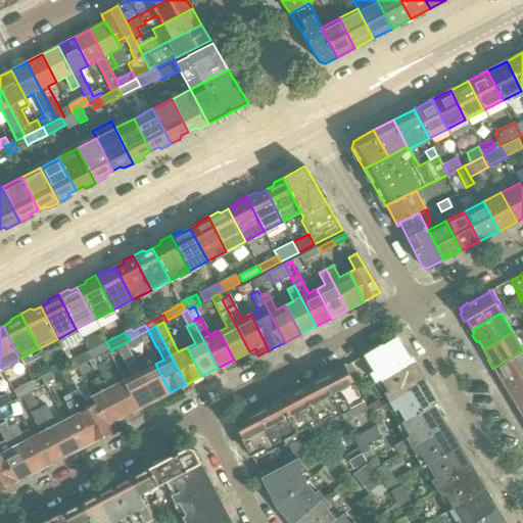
[(370,374),(374,381),(375,382),(381,379),(380,378),(409,361),(396,339),(382,349),(381,347),(365,358),(373,372),(370,374)]
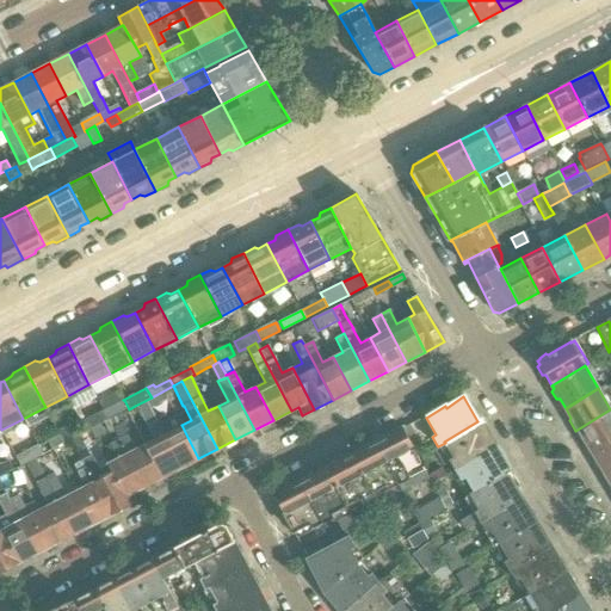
[(103,411),(107,420),(110,419),(119,414),(129,409),(124,400),(103,411)]
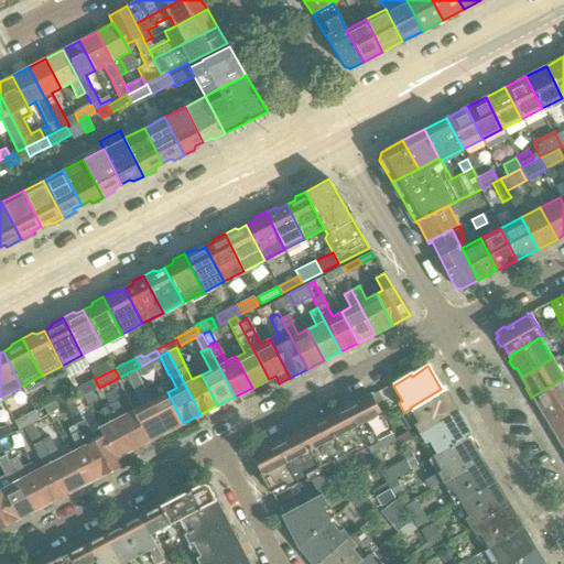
[(142,405),(133,410),(150,441),(166,432),(143,388),(133,370),(125,375),(133,393),(136,392),(142,405)]
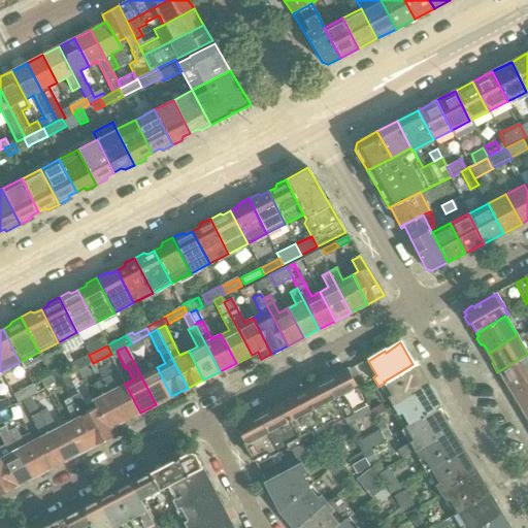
[(506,383),(510,389),(527,378),(527,354),(497,372),(503,383),(506,383)]
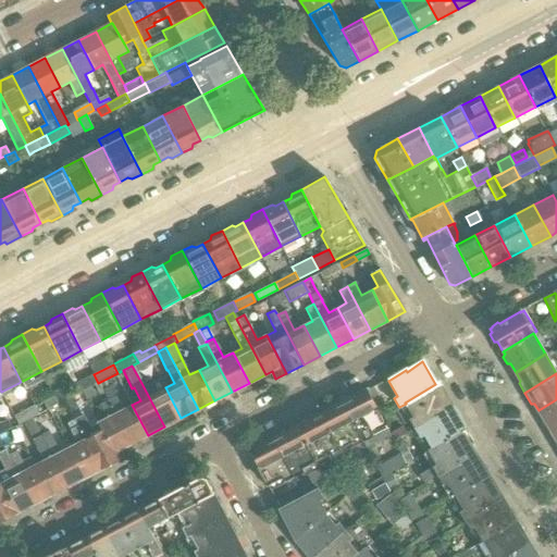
[(74,384),(75,387),(78,393),(98,383),(94,374),(74,384)]
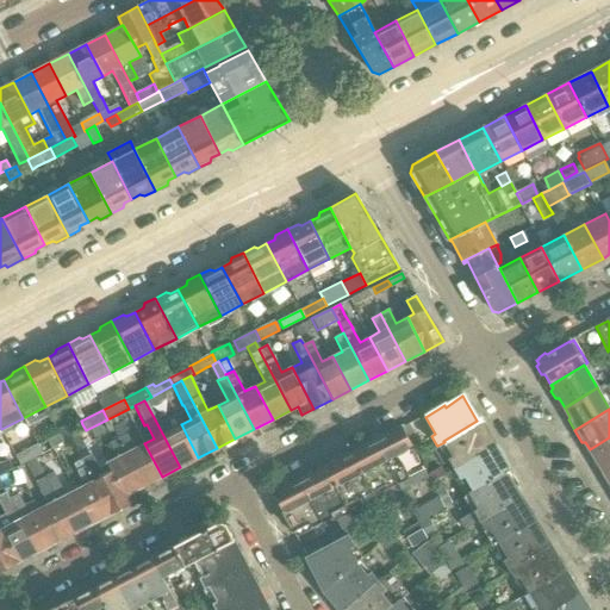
[(110,418),(119,439),(144,486),(162,477),(144,443),(134,449),(128,436),(130,435),(119,414),(110,418)]
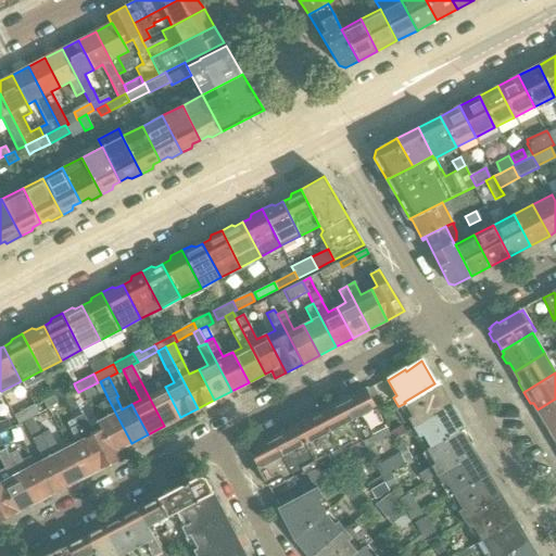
[(141,382),(164,426),(180,417),(165,387),(160,378),(151,382),(149,378),(141,382)]
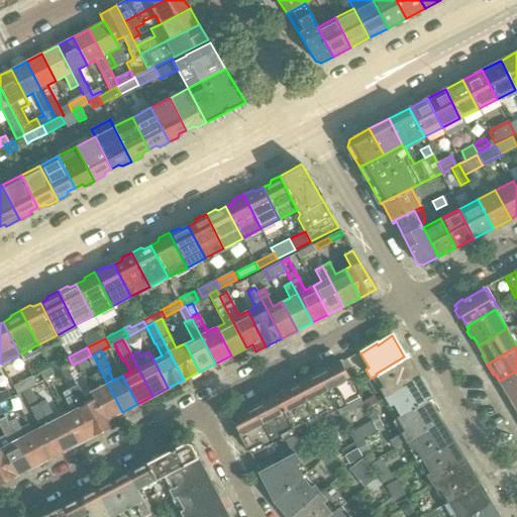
[(380,389),(385,398),(419,378),(407,356),(405,357),(404,356),(376,374),(377,375),(371,378),(370,377),(368,378),(376,391),(380,389)]
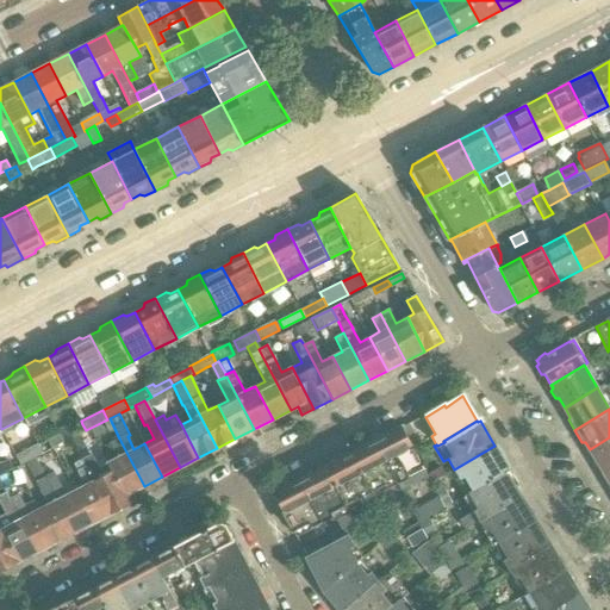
[(410,424),(409,424),(402,428),(406,437),(414,434),(410,424)]
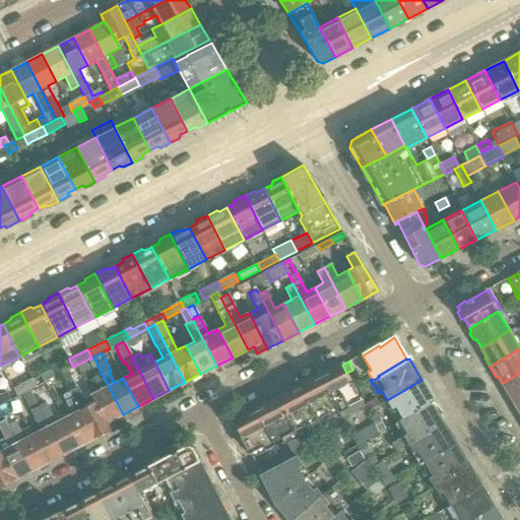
[(60,367),(54,365),(49,368),(51,371),(54,377),(63,373),(60,367)]
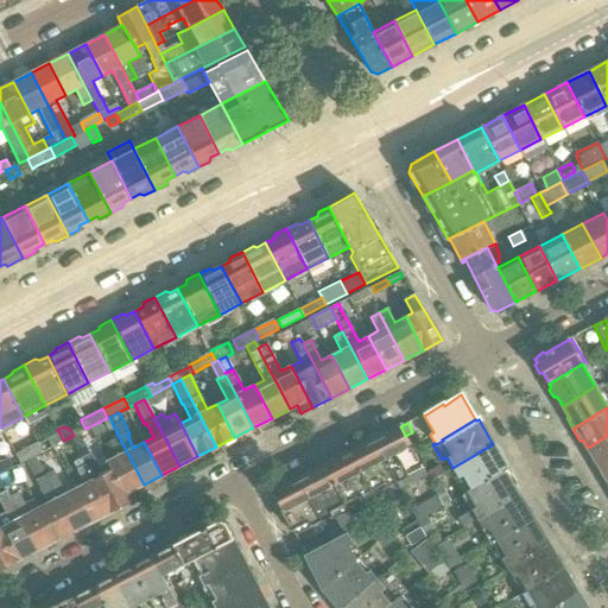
[(400,426),(375,439),(397,481),(400,488),(425,475),(405,436),(400,426)]
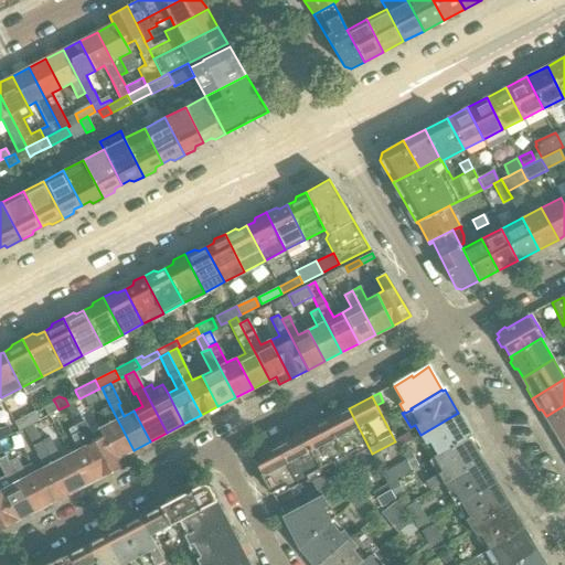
[(74,402),(66,406),(71,415),(78,411),(74,402)]
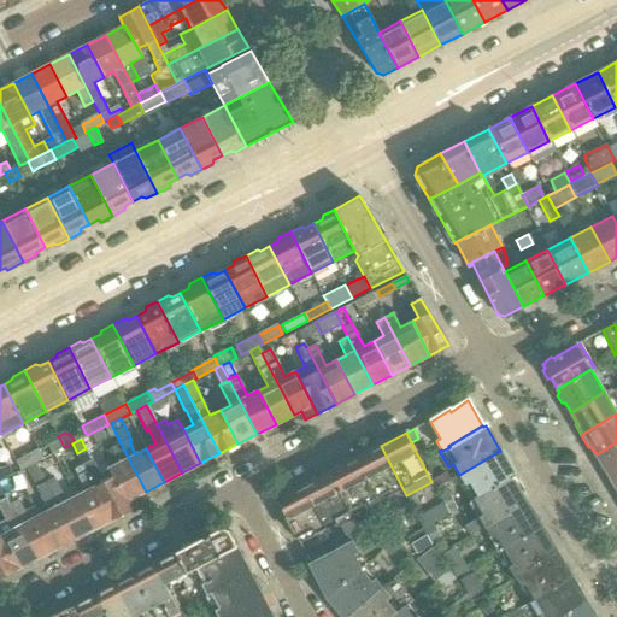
[(64,447),(60,440),(48,446),(52,453),(64,447)]
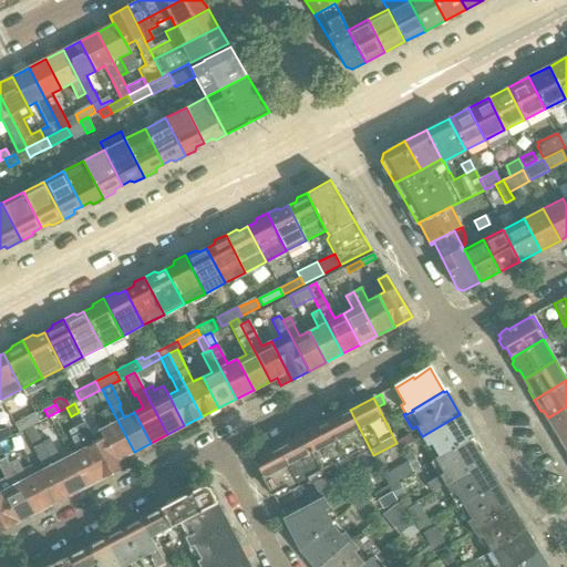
[(552,430),(558,440),(566,433),(566,406),(548,418),(554,426),(552,430)]
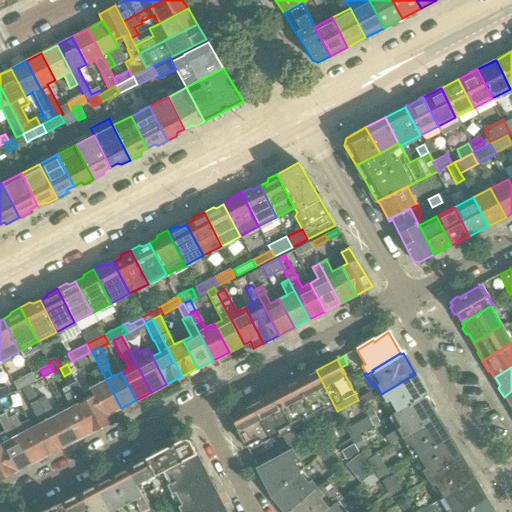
[(98,384),(90,388),(94,396),(95,395),(109,423),(118,418),(114,411),(121,408),(100,368),(92,372),(98,384)]
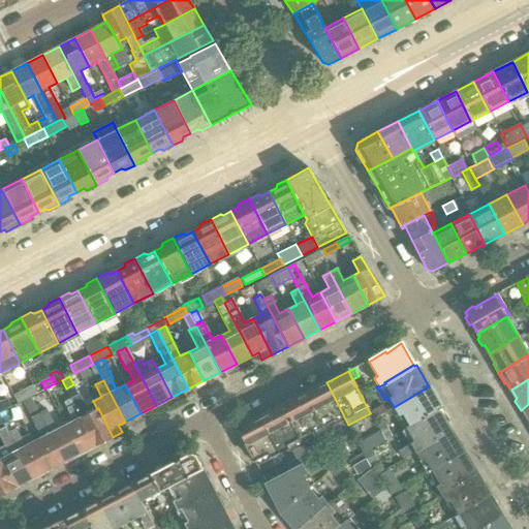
[(327,382),(305,394),(321,426),(334,419),(336,423),(345,418),(327,382)]
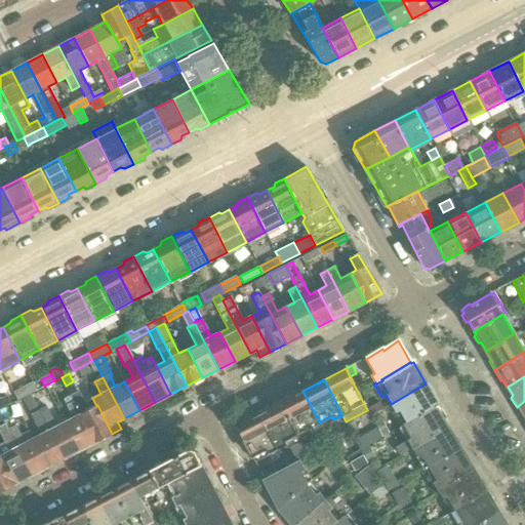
[(37,390),(33,384),(33,382),(14,392),(17,400),(27,396),(37,390)]
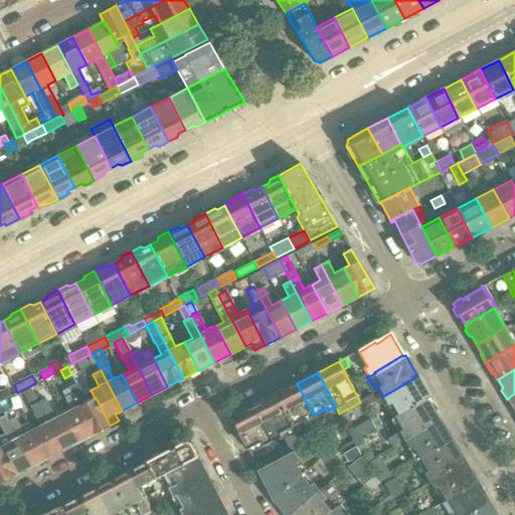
[(391,401),(398,414),(430,395),(417,376),(383,396),(388,403),(391,401)]
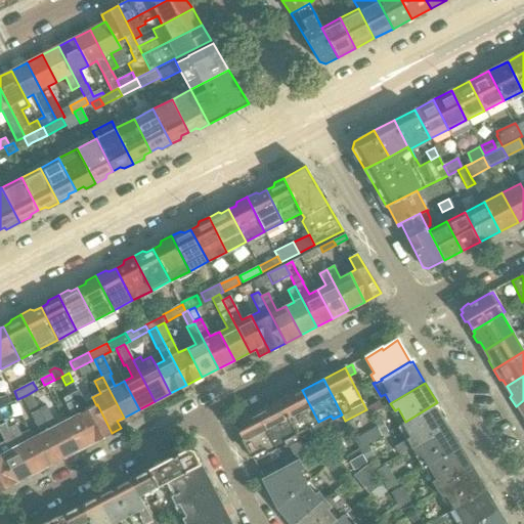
[(302,390),(279,401),(296,433),(309,427),(311,430),(320,426),(318,422),(302,390)]
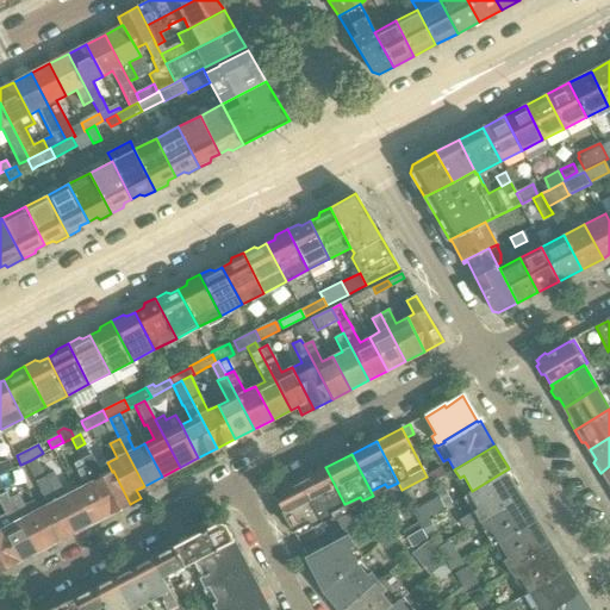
[(91,455),(82,460),(111,515),(130,504),(113,471),(112,472),(107,462),(98,468),(94,461),(91,455)]
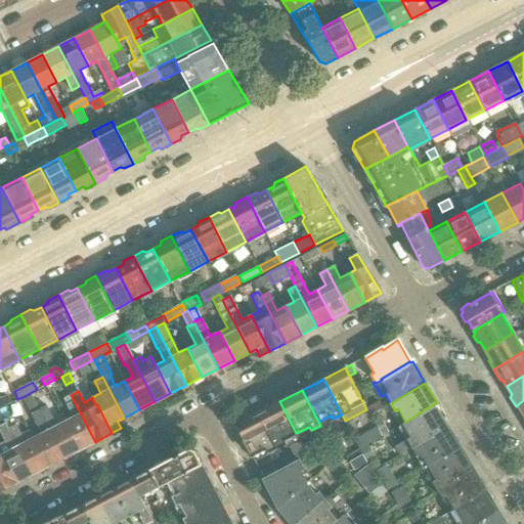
[(41,434),(33,438),(47,467),(64,459),(39,410),(34,401),(32,397),(30,394),(23,397),(25,400),(31,413),(41,434)]
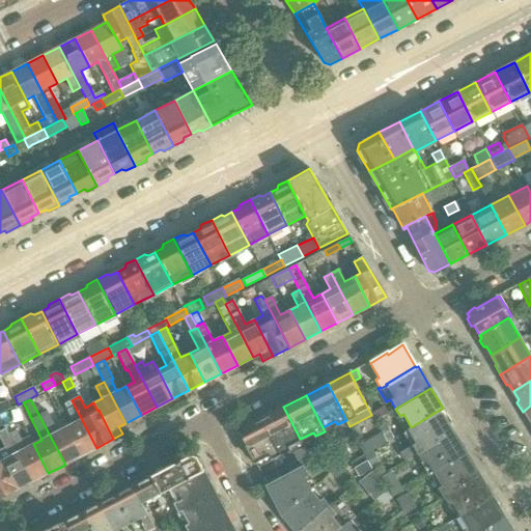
[(0,402),(0,413),(10,408),(6,400),(0,402)]
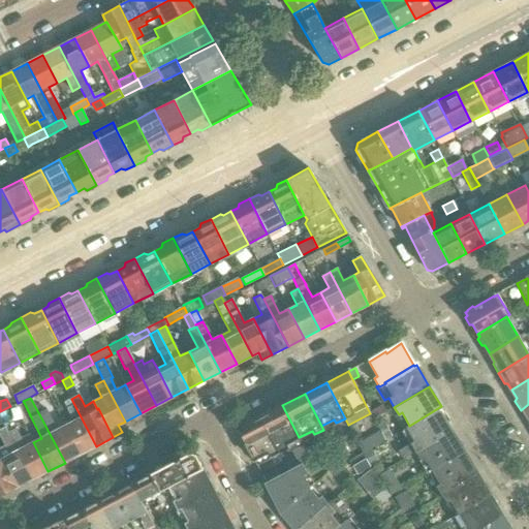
[(73,421),(65,426),(80,455),(96,446),(71,399),(64,402),(67,408),(73,421)]
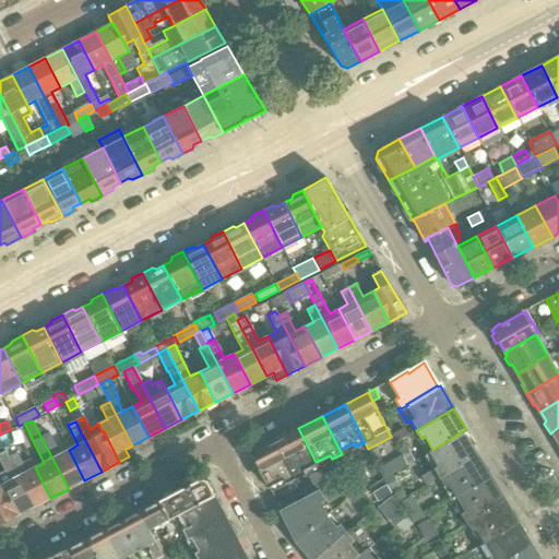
[(298,428),(276,440),(296,477),(302,474),(304,474),(302,473),(301,470),(316,462),(298,428)]
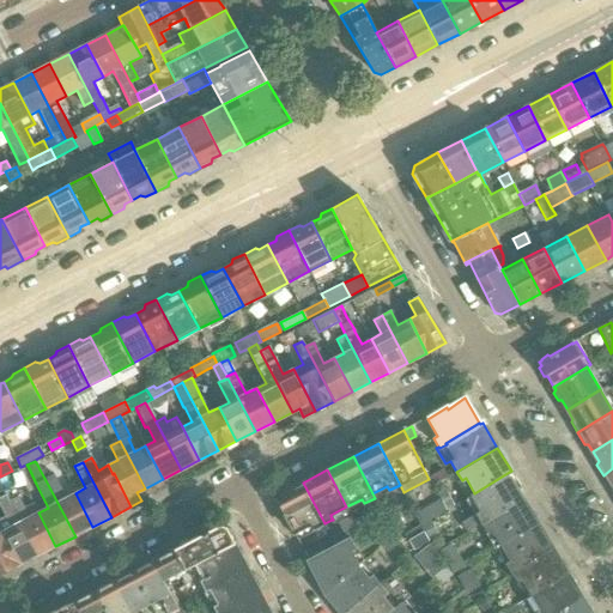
[(475,514),(481,523),(523,499),(516,489),(521,486),(511,471),(474,493),(471,496),(480,511),(475,514)]
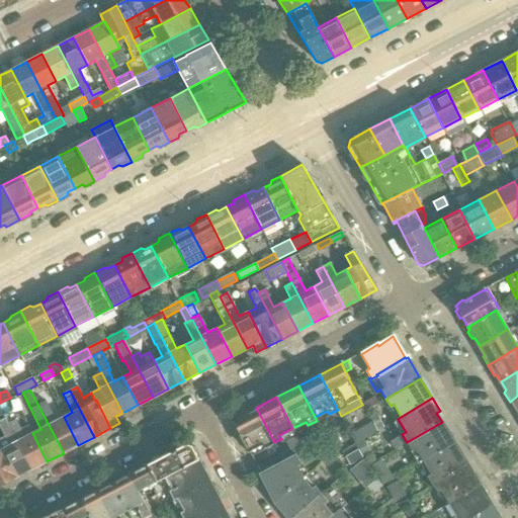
[(46,402),(38,406),(64,453),(78,445),(64,417),(56,421),(49,408),(46,402)]
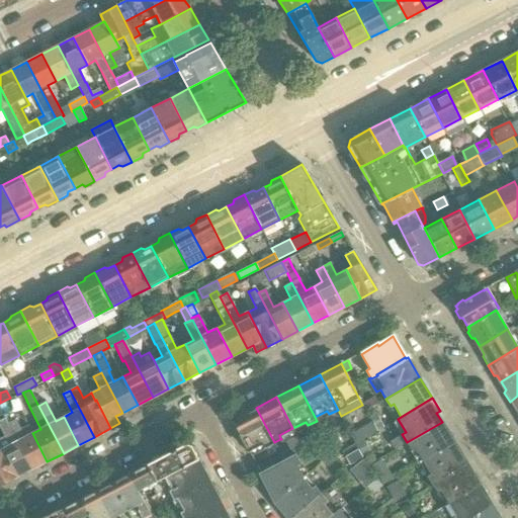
[(274,442),(256,408),(233,420),(248,451),(262,444),(264,447),(274,442)]
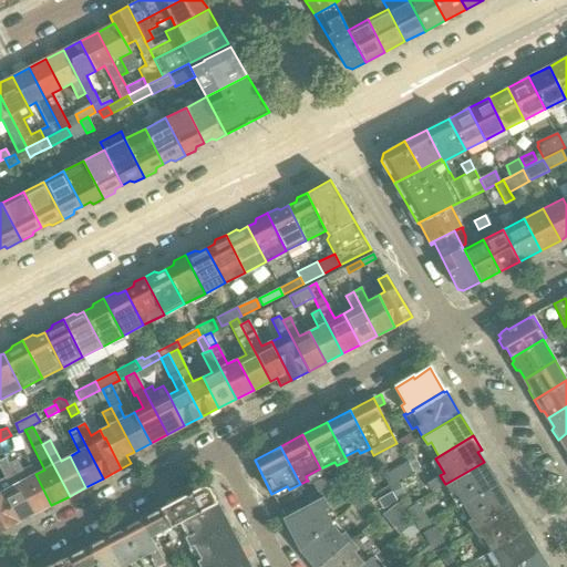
[(2,455),(4,457),(33,514),(51,505),(35,474),(31,465),(22,471),(12,450),(2,455)]
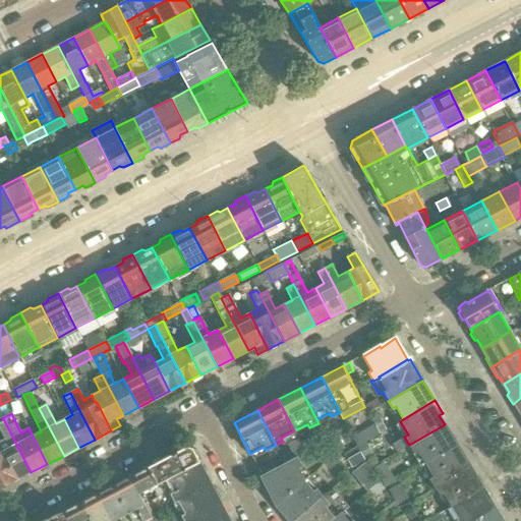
[(0,429),(4,439),(0,441),(0,449),(1,452),(2,452),(16,480),(31,472),(4,420),(0,422),(0,429)]
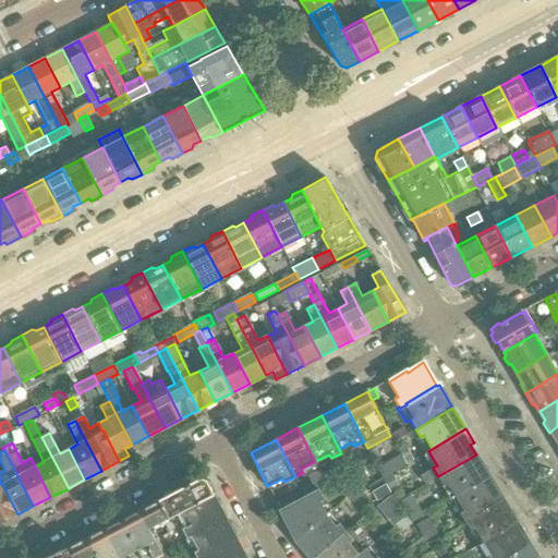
[(401,456),(400,456),(405,464),(412,461),(407,451),(401,455),(401,456)]
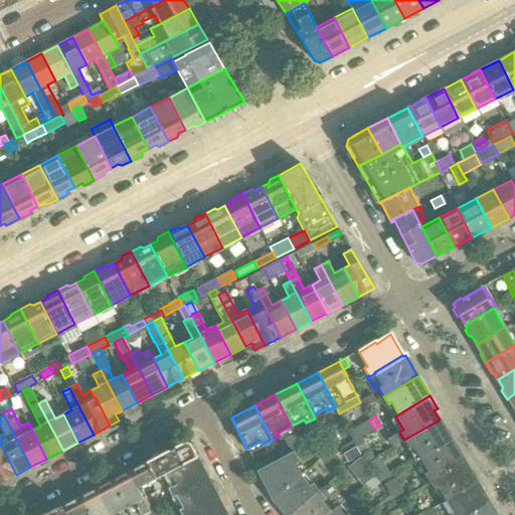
[(413,446),(420,459),(452,441),(440,419),(404,440),(409,448),(413,446)]
